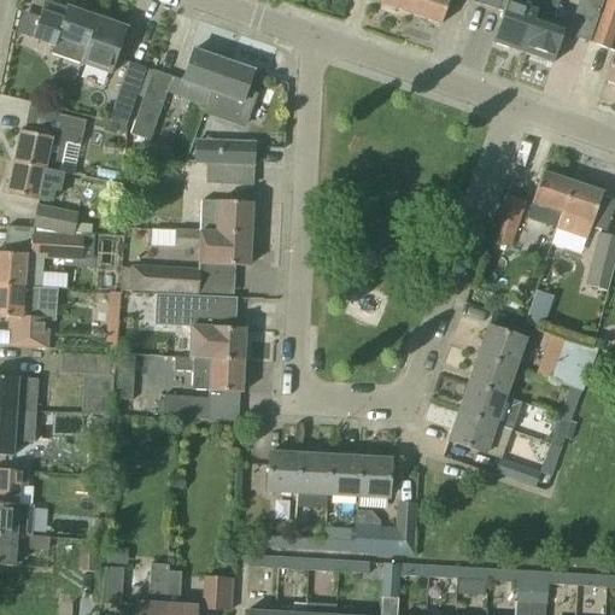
[(82,62),(99,16),(69,5),(68,7),(46,0),(33,37),(54,45),(52,52),(82,62)]
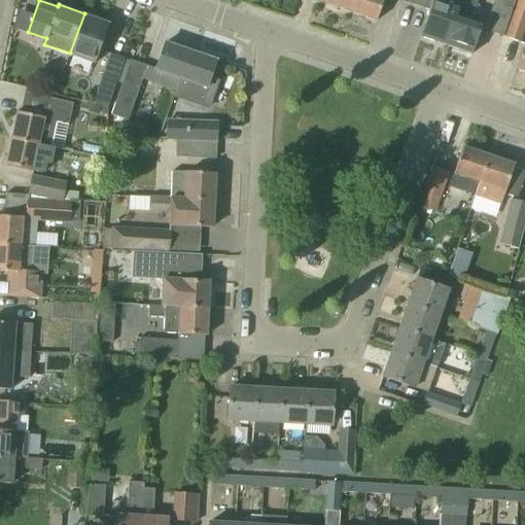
[(351,11),(354,0),(325,0),(325,2),(351,11)]
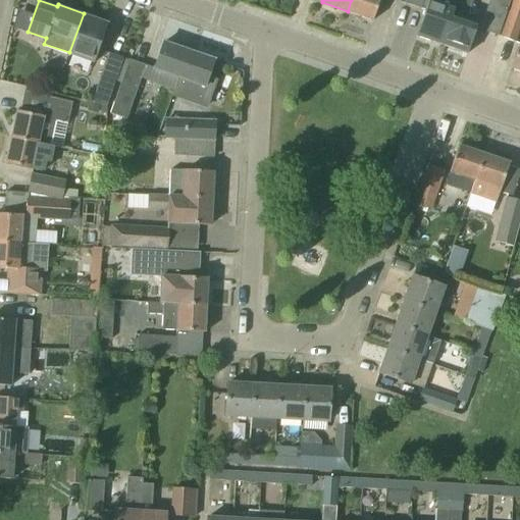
[(351,0),(348,11),(373,19),(379,0),(351,0)]
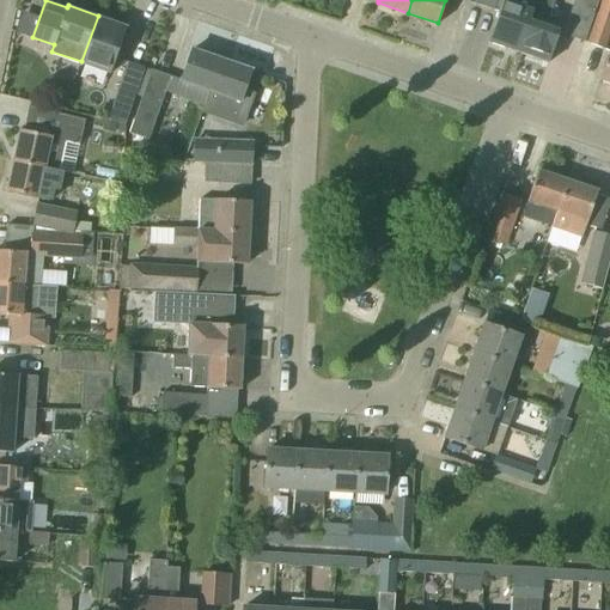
[(474,0),(474,2),(495,10),(498,0),(474,0)]
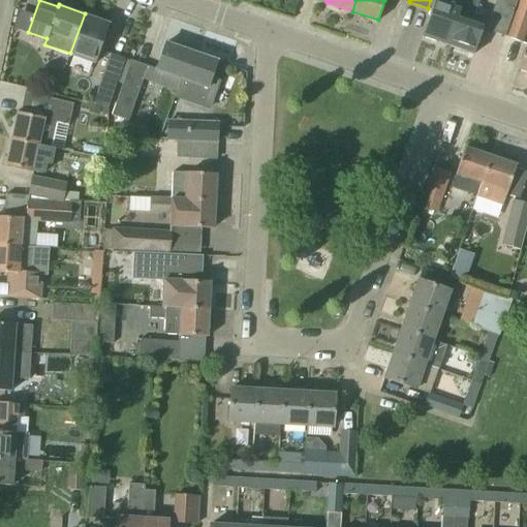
[(430,16),(423,35),(448,44),(458,18),(454,17),(459,0),(446,0),(445,3),(435,0),(432,8),(430,16)]
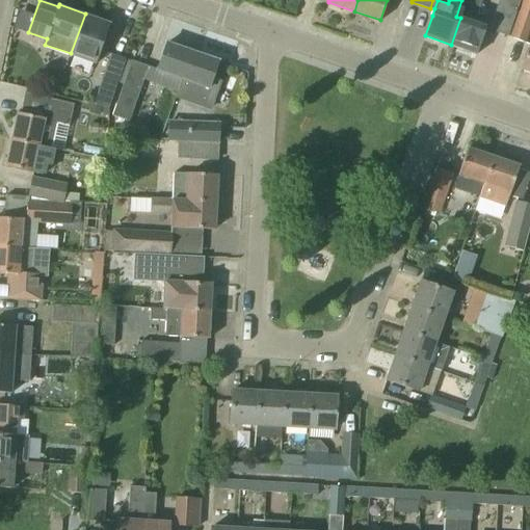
[(460,18),(451,45),(477,53),(484,33),(486,26),(488,20),(477,16),(481,0),(461,0),(456,17),(460,18)]
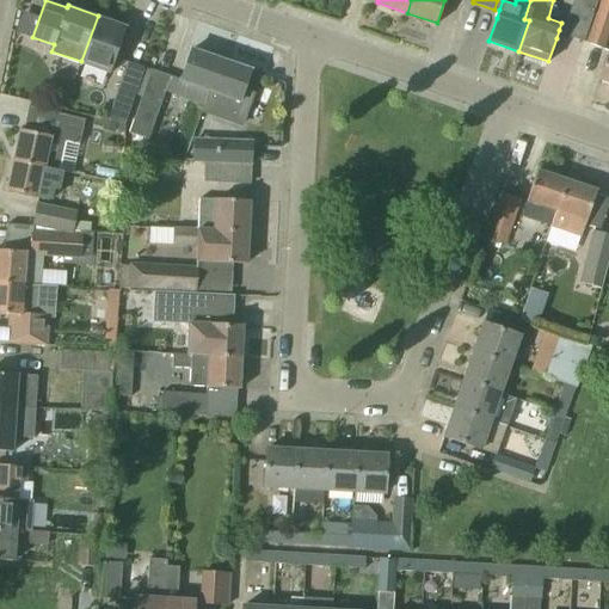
[(606,47),(608,36),(608,0),(601,0),(588,41),(606,47)]
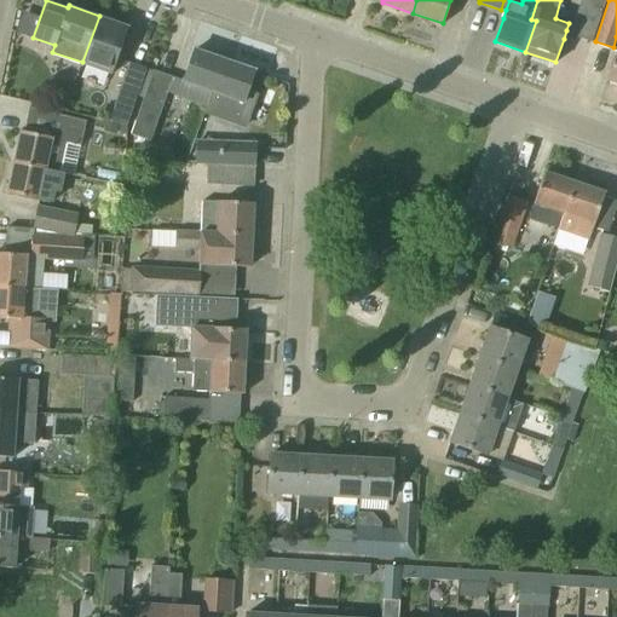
[(603,10),(581,3),(571,33),(592,40),(603,10)]
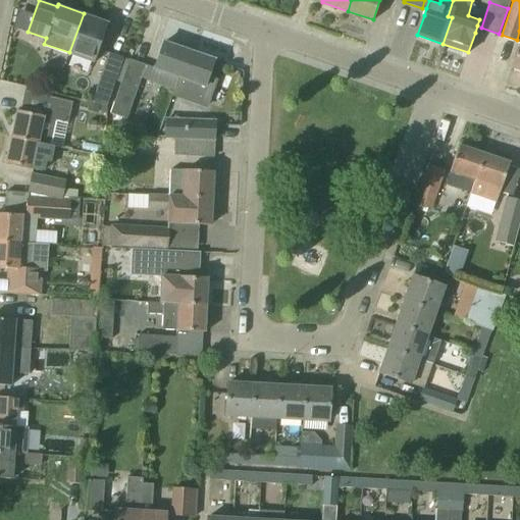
[(69,52),(95,61),(99,49),(108,21),(84,13),(69,52)]
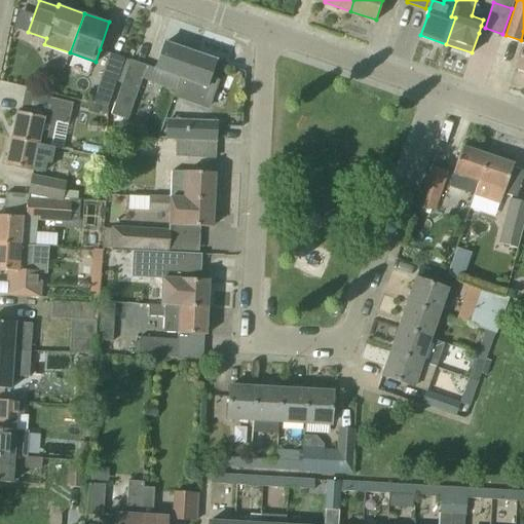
[(177,90),(191,50),(165,41),(159,61),(156,67),(131,59),(113,113),(128,119),(143,78),(177,90)]
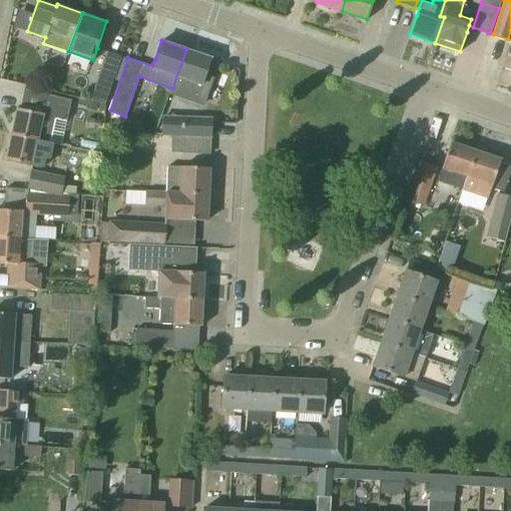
[(172,88),(171,92),(203,103),(212,78),(205,75),(205,74),(211,58),(186,49),(172,88)]
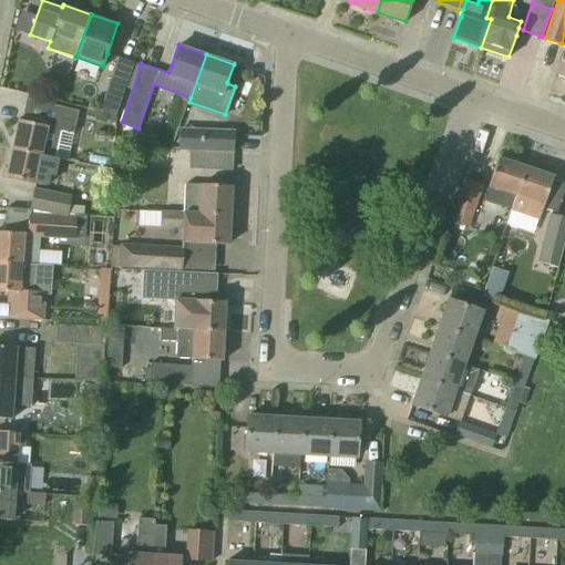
[(101,110),(117,113),(134,61),(119,55),(101,110)]
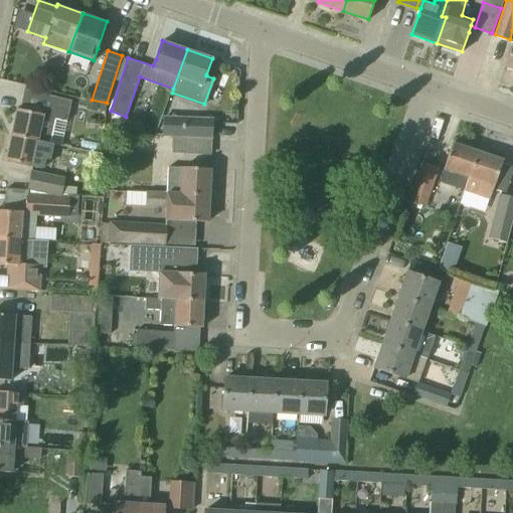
[(72,99),(24,89),(20,109),(17,109),(11,134),(39,140),(51,143),(51,141),(56,118),(67,120),(72,99)]
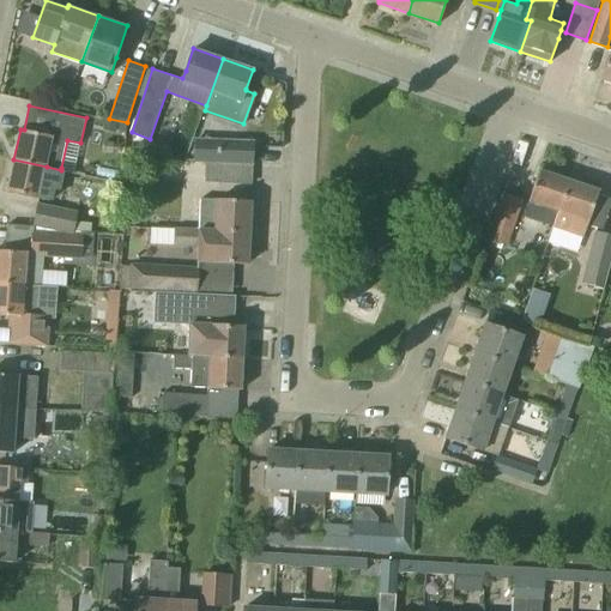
[(222,139),(221,162),(254,163),(254,140),(222,139)]
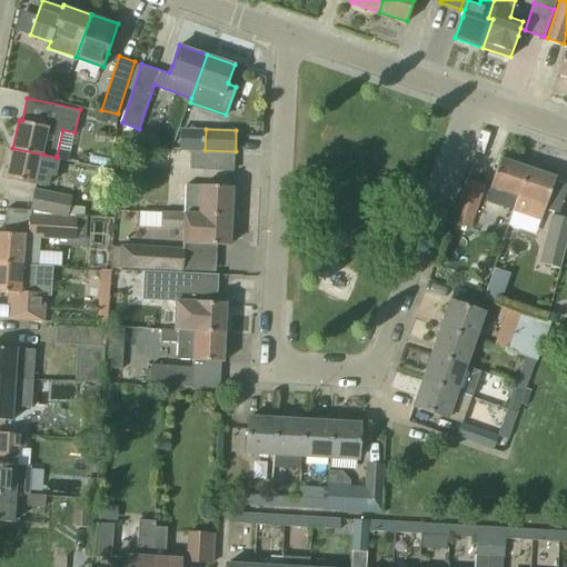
[(10,162),(7,177),(18,179),(28,181),(31,182),(32,182),(37,183),(47,186),(49,173),(55,175),(58,158),(43,156),(43,155),(12,148),(10,162)]
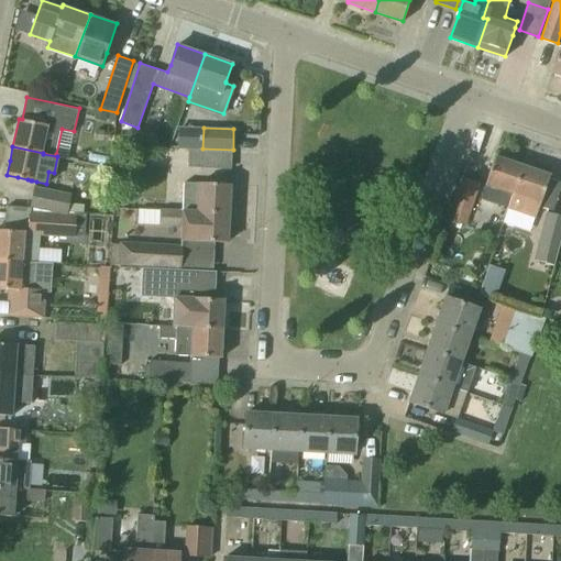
[(232,152),(194,149),(191,149),(190,166),(231,167),(232,152)]
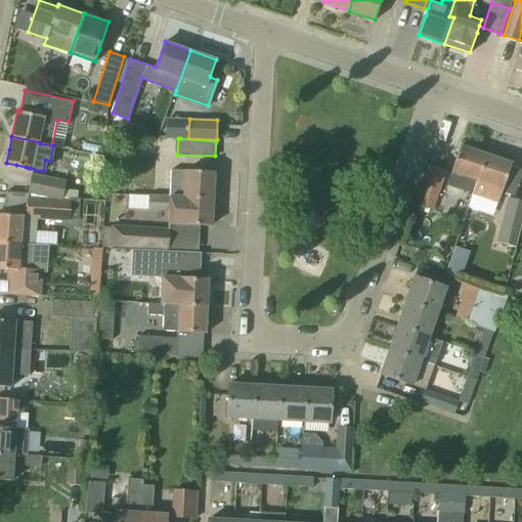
[(473,192),(487,154),(462,144),(452,172),(448,184),(473,192)]
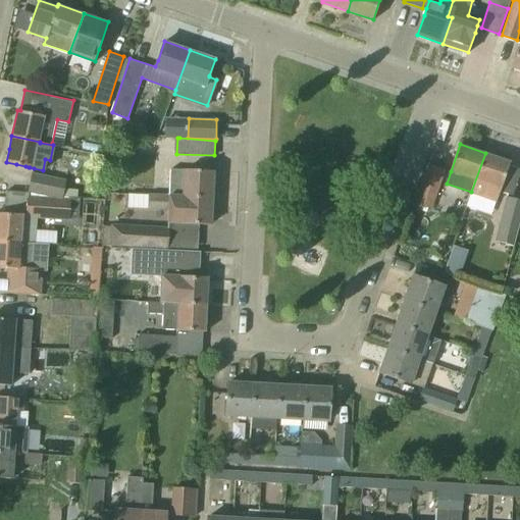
[(471,192),(470,193),(497,202),(500,192),(513,195),(519,175),(519,167),(510,164),(511,161),(485,153),(471,192)]
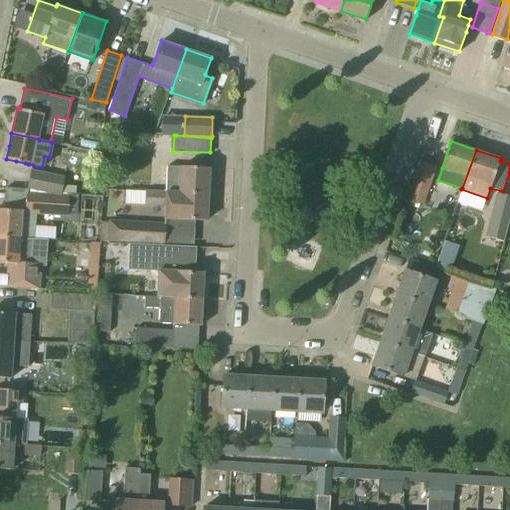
[(408,198),(424,203),(436,165),(421,160),(408,198)]
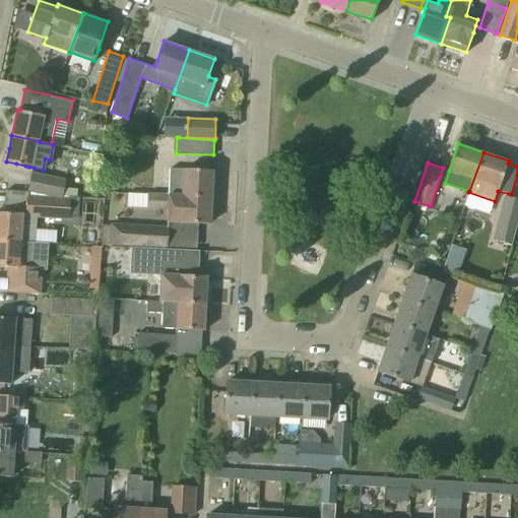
[(148,193),(211,196),(213,170),(185,169),(171,168),(170,192),(148,192),(148,193)]
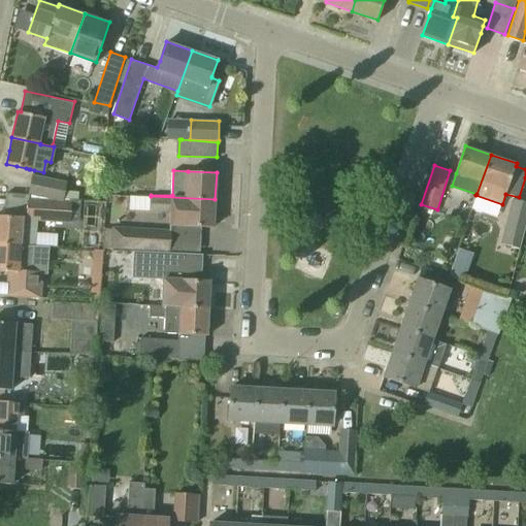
[(68,183),(33,174),(29,193),(64,200),(68,183)]
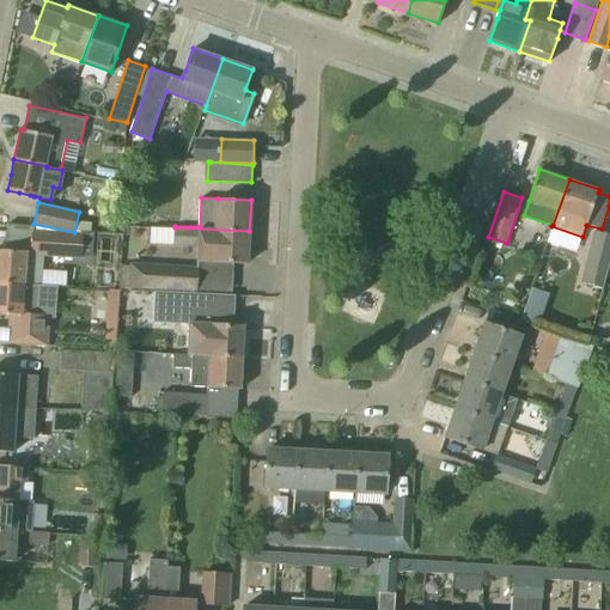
[(175,227),(175,245),(199,245),(197,261),(214,261),(248,263),(249,231),(175,227)]
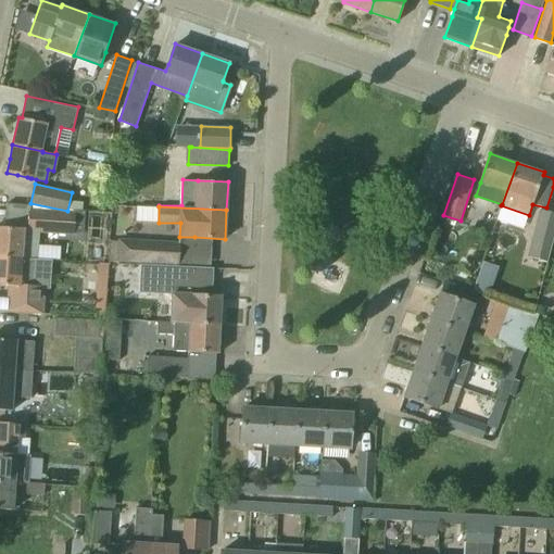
[(0,254),(36,257),(38,259),(40,231),(74,234),(74,231),(85,233),(86,213),(76,213),(76,212),(30,209),(29,228),(0,226),(0,254)]
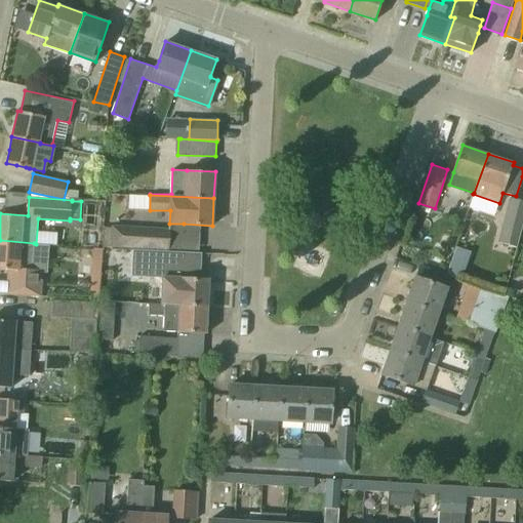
[(499,242),(516,246),(522,219),(522,201),(511,198),(499,242)]
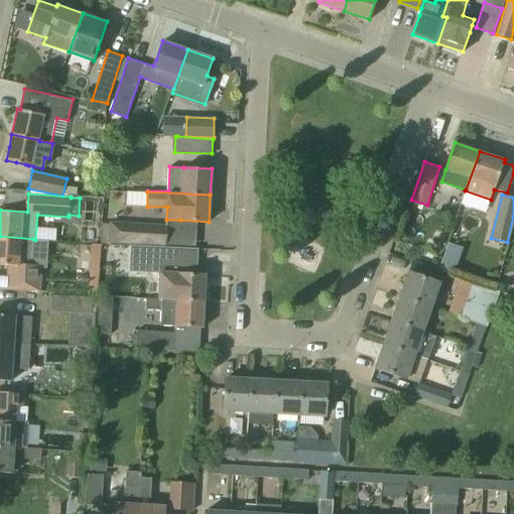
[(101,242),(119,242),(119,241),(166,243),(167,223),(111,221),(111,222),(102,222),(101,242)]
